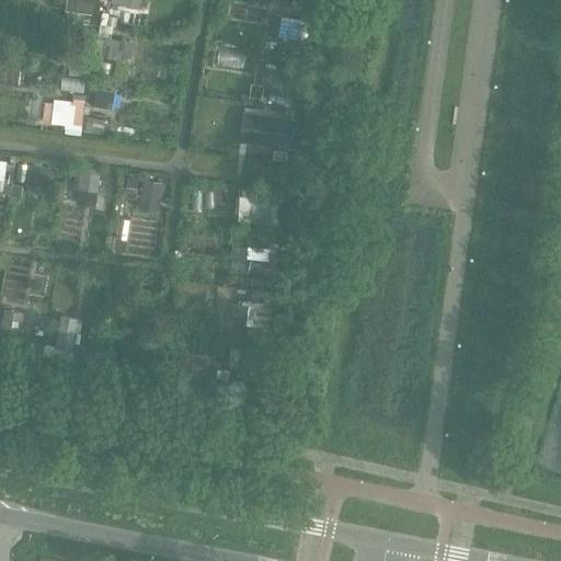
[(92,15),(93,0),(66,0),(65,11),(92,15)]
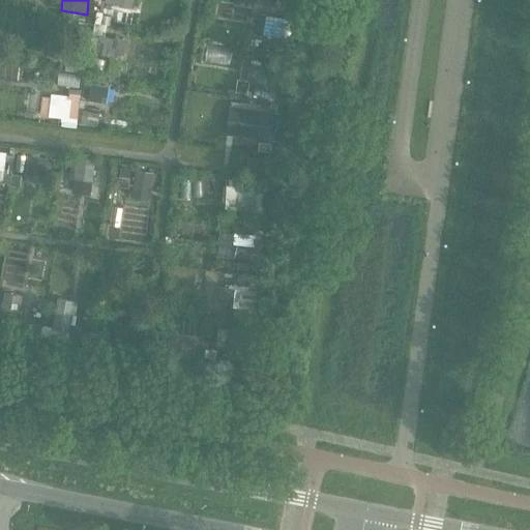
[(271,18),(268,34),(281,36),(284,20),(271,18)]
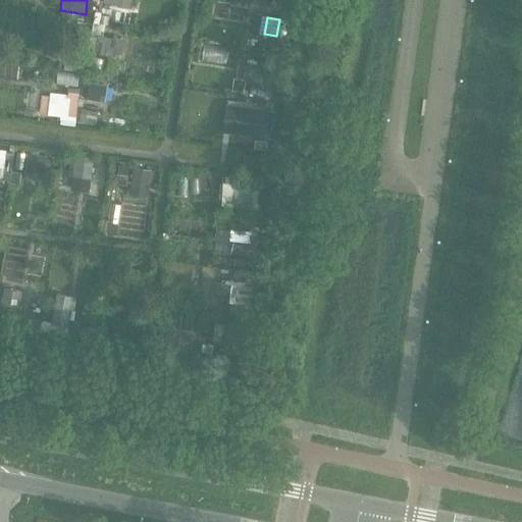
[(111,57),(115,39),(97,36),(94,54),(111,57)]
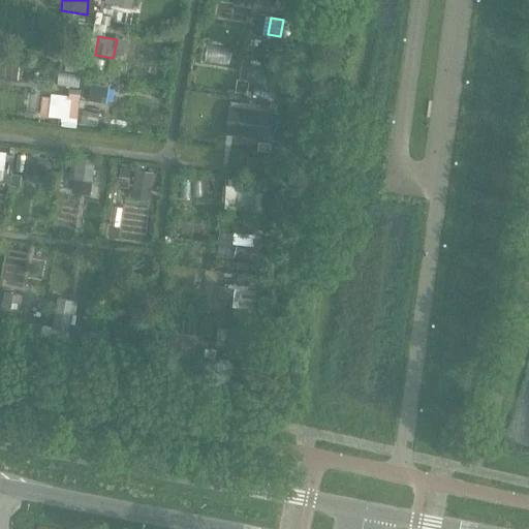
[(63,44),(60,61),(78,63),(80,47),(63,44)]
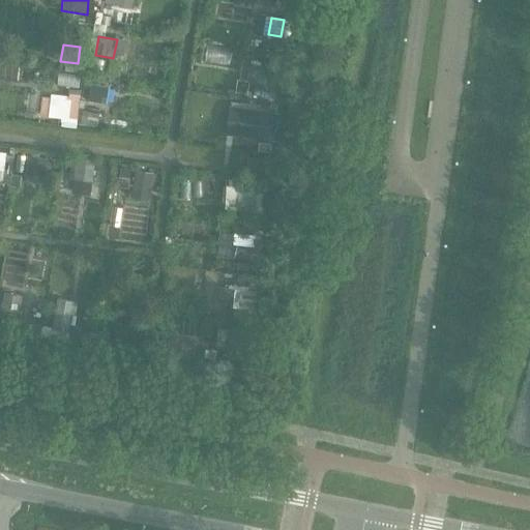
[(205,61),(231,65),(233,51),(207,48),(205,61)]
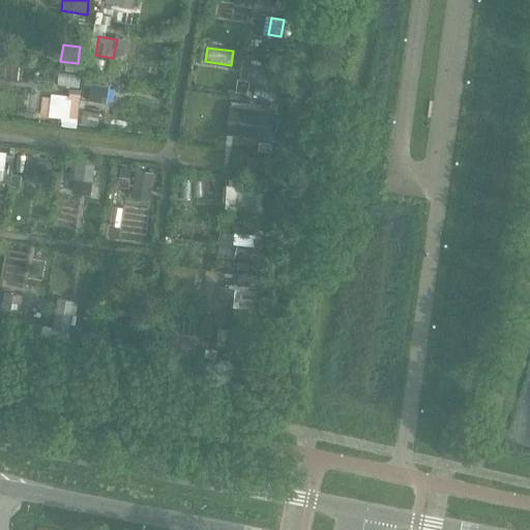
[(273,87),(275,68),(257,65),(255,84),(273,87)]
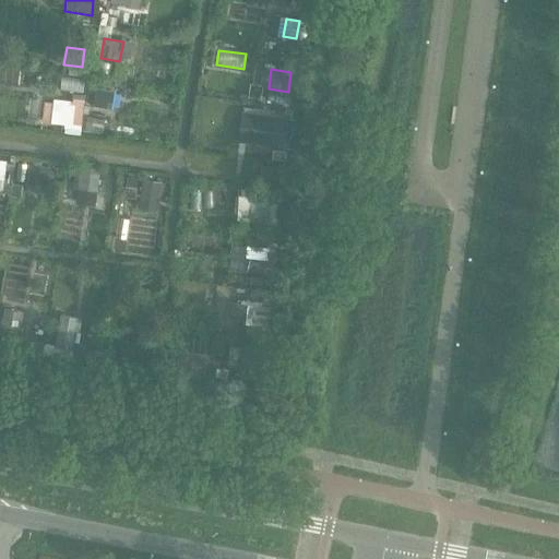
[(96,90),(94,107),(111,109),(115,92),(96,90)]
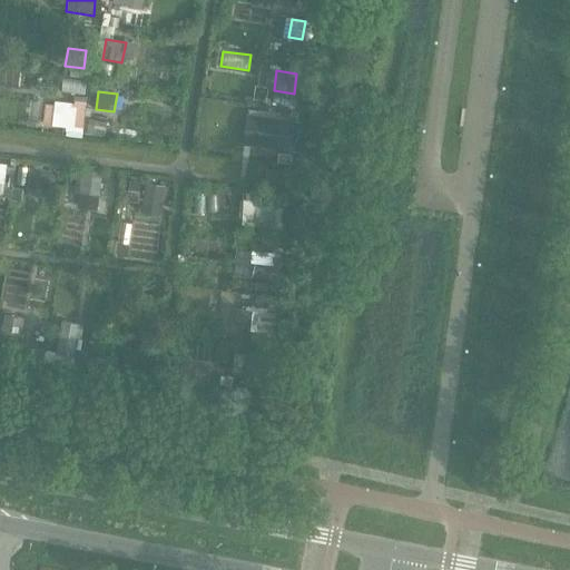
[(55,107),(52,125),(71,127),(74,109),(55,107)]
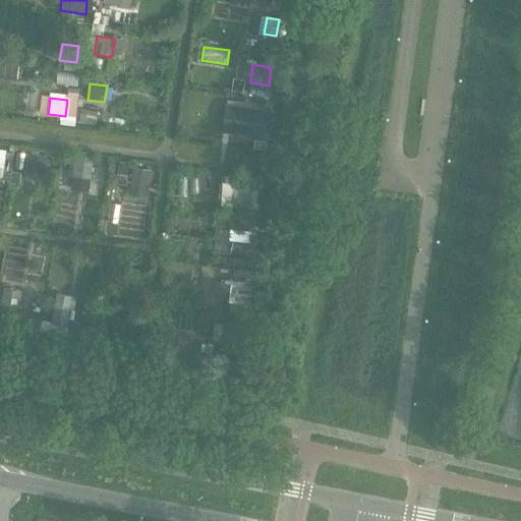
[(234,106),(230,134),(256,137),(259,110),(234,106)]
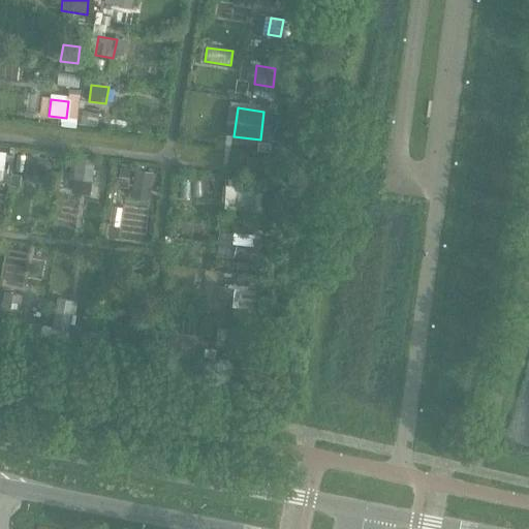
[(44,176),(47,159),(28,156),(25,174),(44,176)]
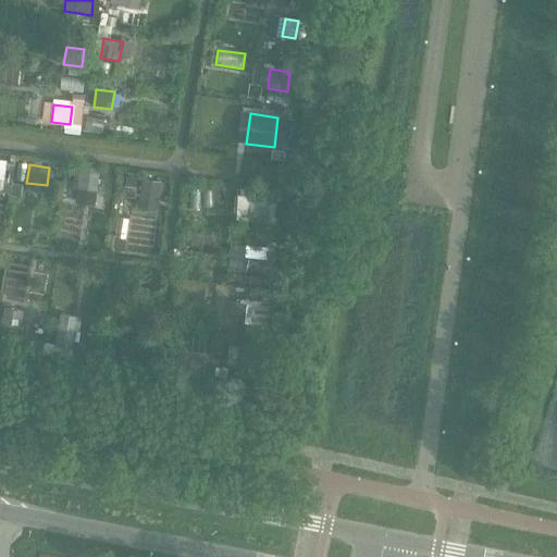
[(274,168),(259,166),(257,185),(272,186),(274,168)]
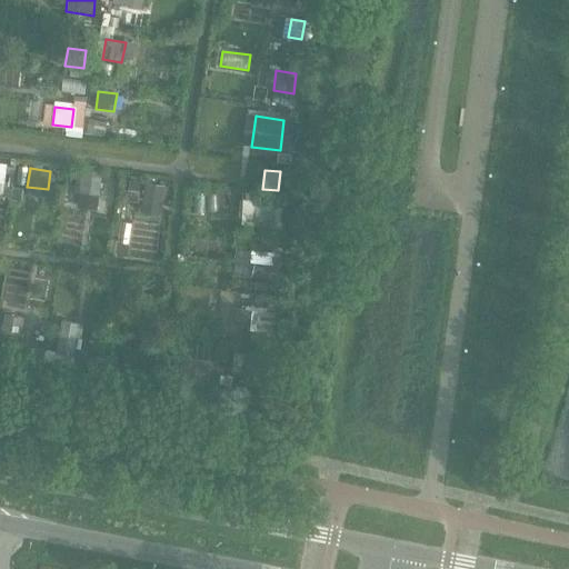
[(82,176),(79,193),(98,197),(100,179),(82,176)]
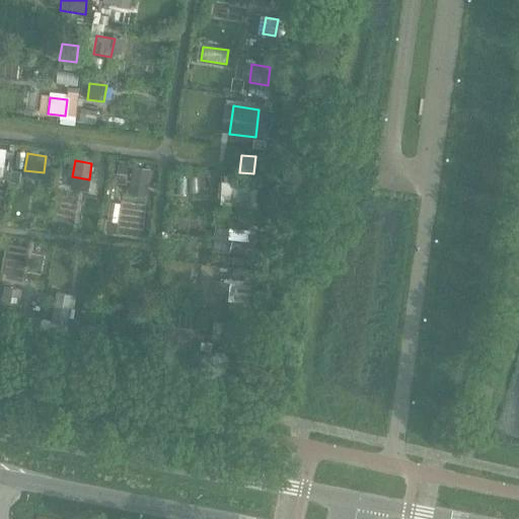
[(147,189),(149,169),(132,167),(130,187),(147,189)]
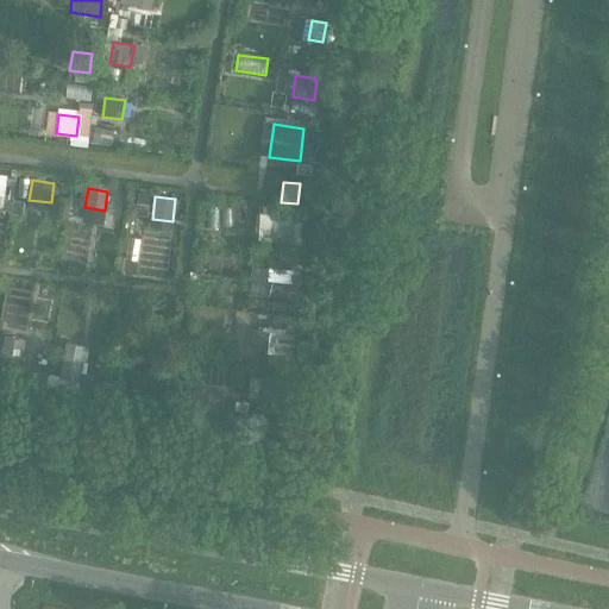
[(275,221),(274,240),(293,243),(294,224),(275,221)]
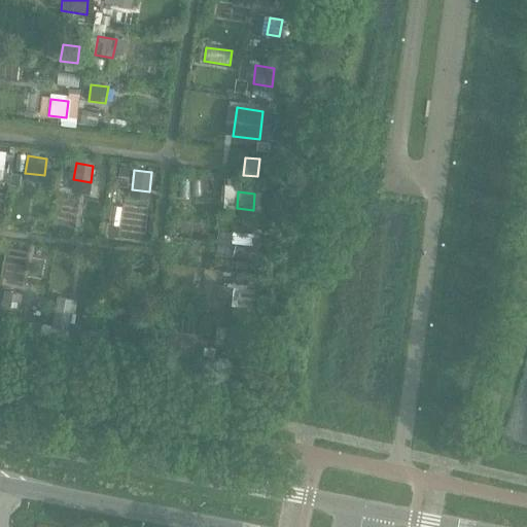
[(249,258),(250,241),(233,239),(231,257),(249,258)]
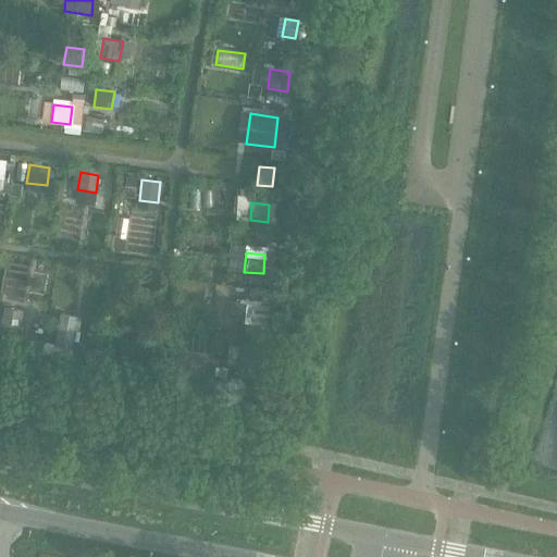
[(259,324),(262,306),(246,304),(244,322),(259,324)]
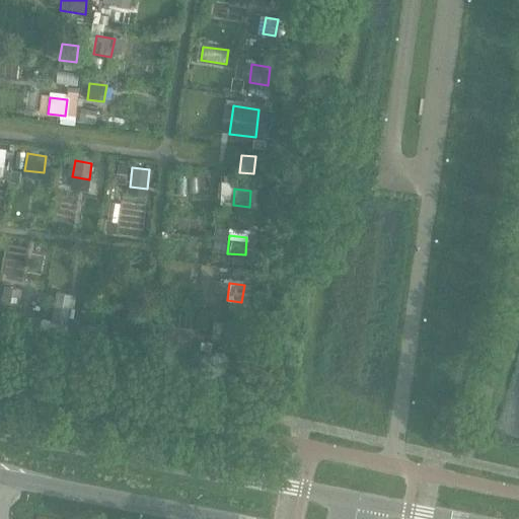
[(3,296),(0,309),(0,312),(16,315),(19,299),(3,296)]
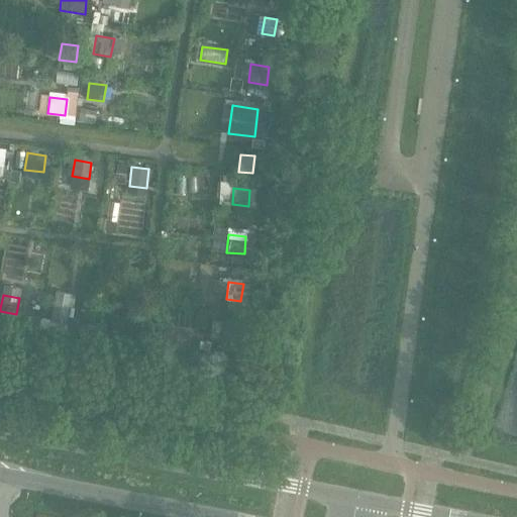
[(68,324),(71,306),(54,303),(50,321),(68,324)]
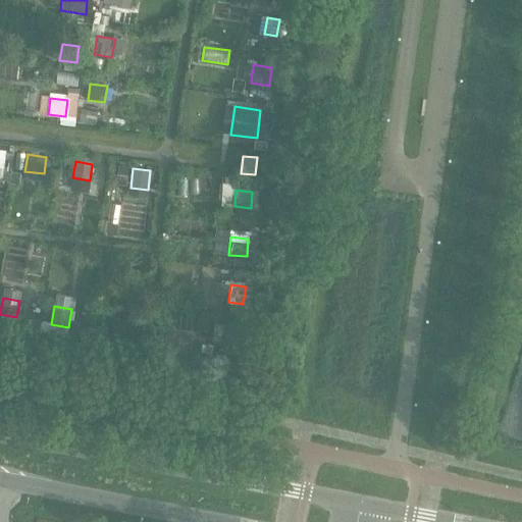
[(225,324),(225,341),(243,342),(243,324),(225,324)]
